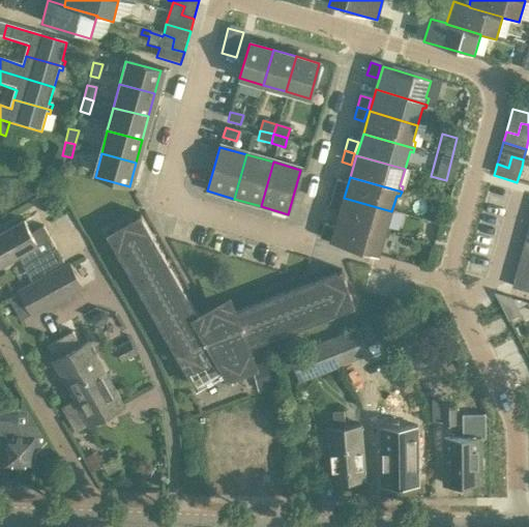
[(346,184),(336,181),(332,193),(343,195),(346,184)]
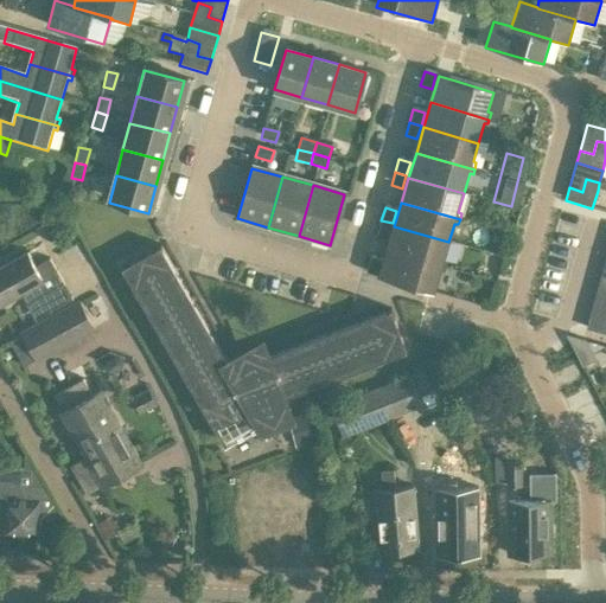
[(389,236),(393,223),(381,220),(377,233),(389,236)]
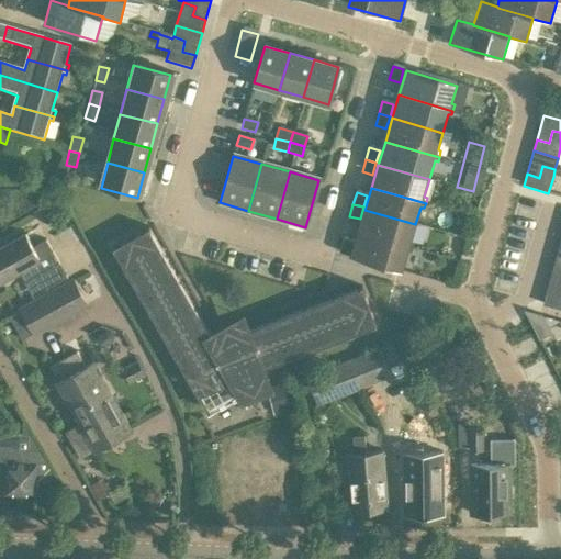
[(358,233),(413,249),(414,244),(410,243),(415,224),(365,210),(358,233)]
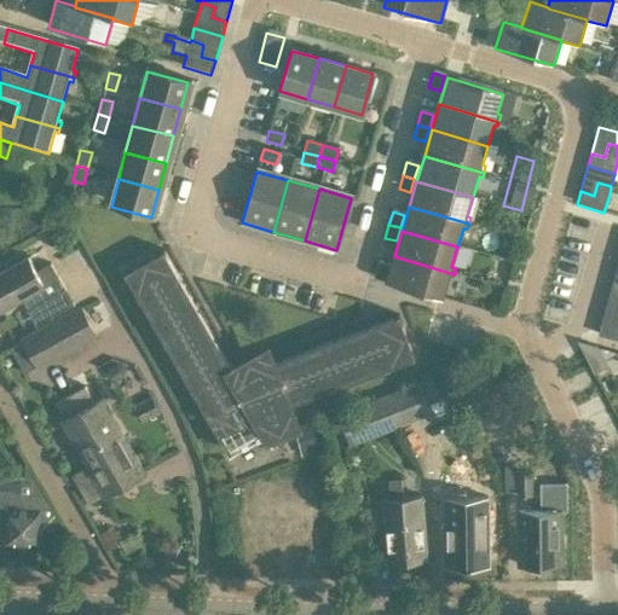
[(235,382),(162,255),(165,254),(162,251),(123,274),(125,277),(127,276),(229,453),(276,425),(271,411),(410,358),(411,360),(414,359),(398,317),(396,318),(396,320),(235,382)]
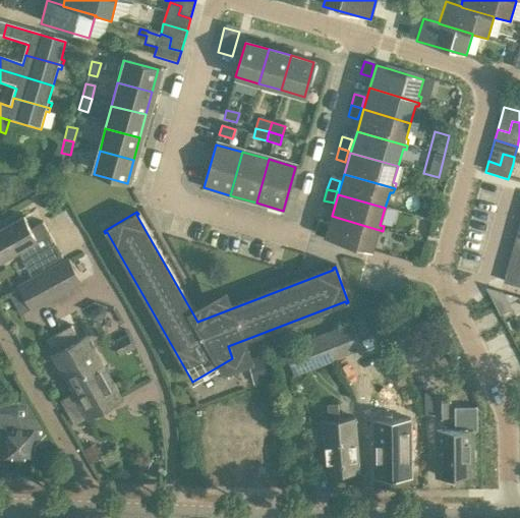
[(381,236),(383,231),(332,216),(325,239),(371,252),(378,235),(381,236)]
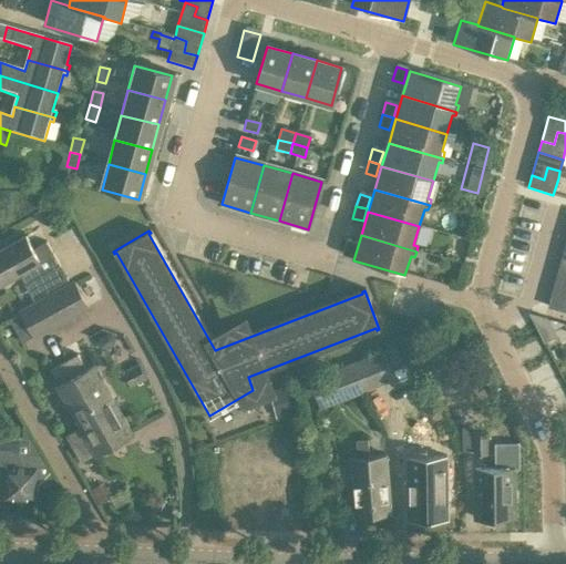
[(0,285),(18,275),(33,301),(68,283),(60,267),(47,244),(33,252),(26,238),(0,252),(0,285)]
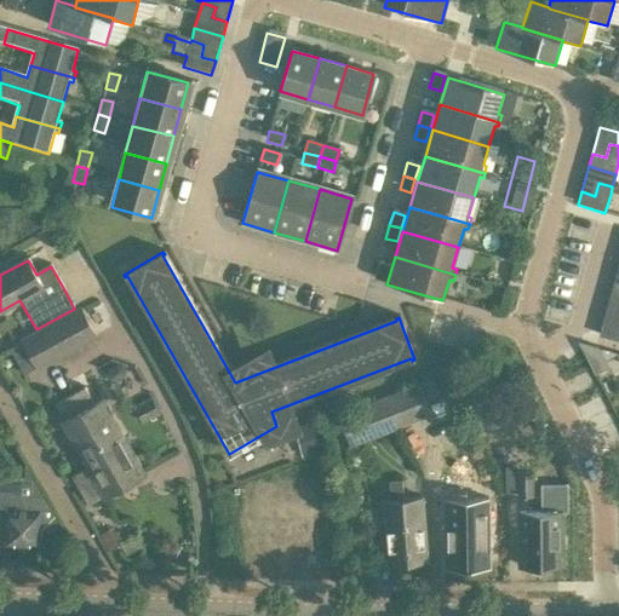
[(378,264),(374,277),(385,281),(390,268),(378,264)]
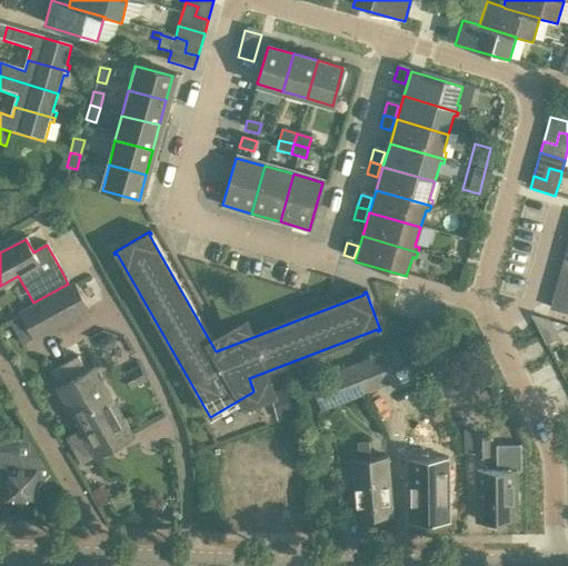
[(567,264),(562,262),(554,294),(566,297),(567,288),(567,264)]
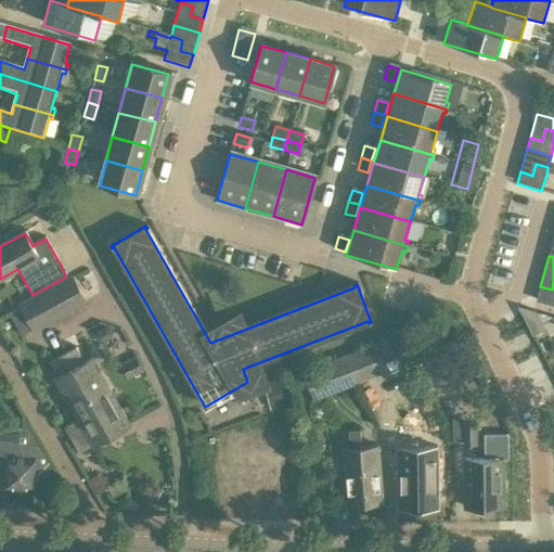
[(73,278),(58,285),(73,312),(87,304),(73,278)]
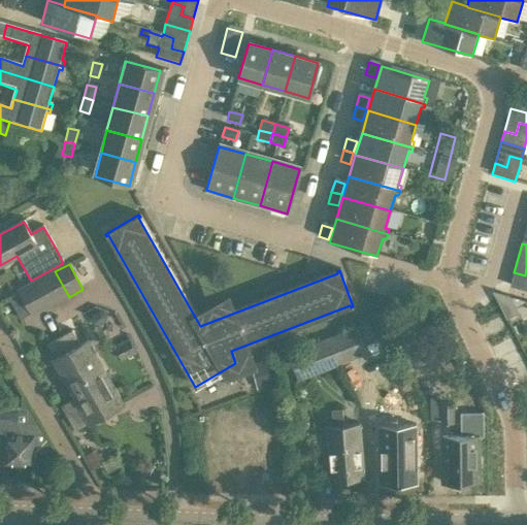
[(526,267),(525,275),(514,272),(509,288),(526,293),(526,267)]
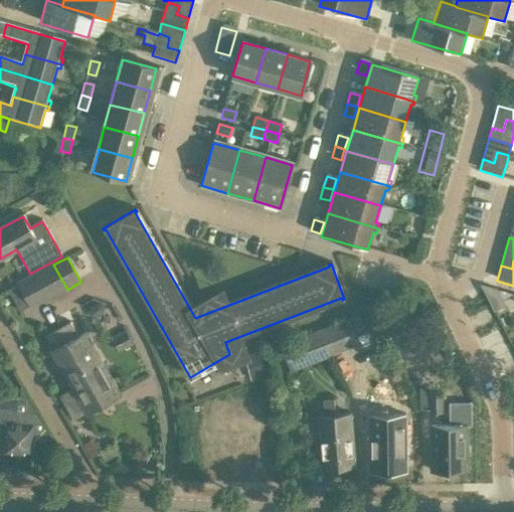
[(53,265),(32,277),(45,302),(67,290),(53,265)]
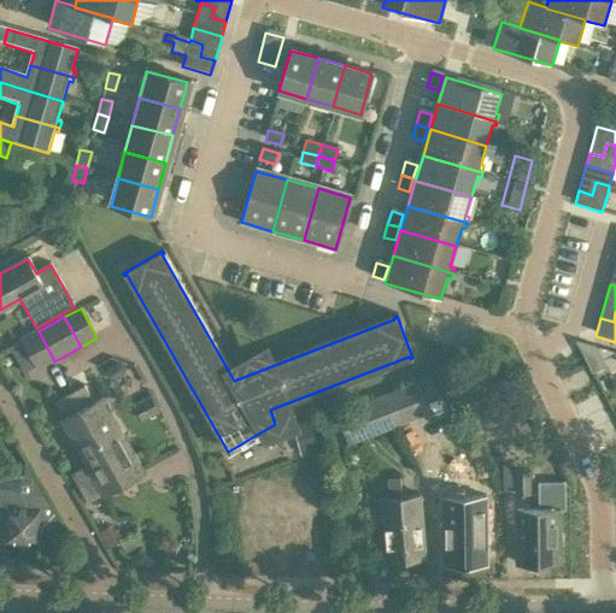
[(54,361),(39,331),(21,341),(22,343),(35,367),(36,371),(54,361)]
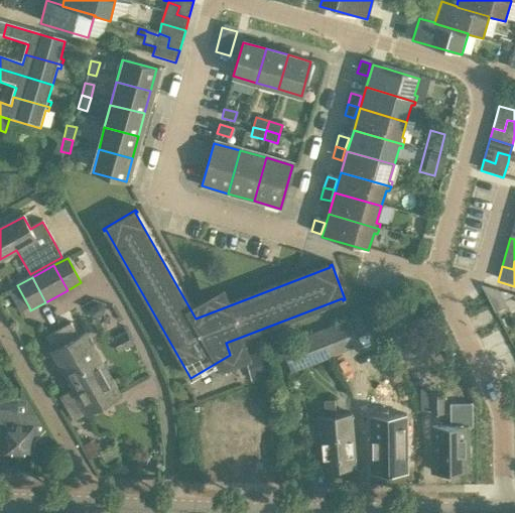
[(497,291),(481,287),(494,313),(505,307),(497,291)]
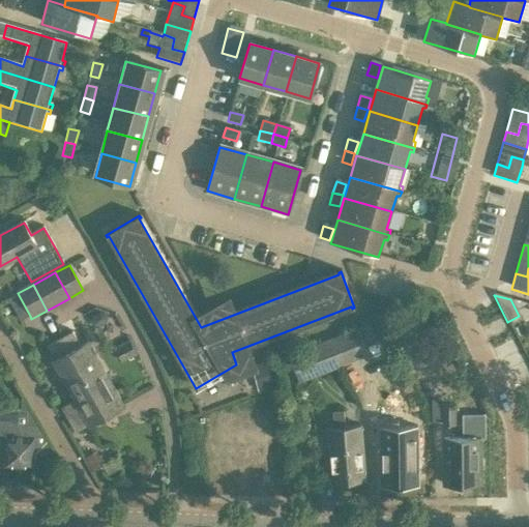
[(106,318),(104,315),(98,313),(92,316),(90,321),(92,324),(97,326),(104,323),(106,318)]
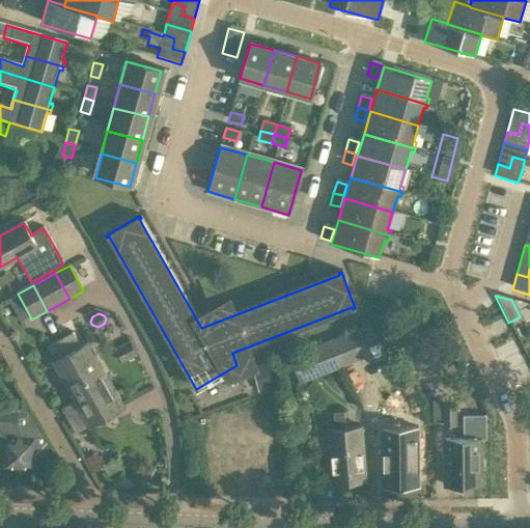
[(358,330),(325,342),(335,371),(368,359),(358,330)]
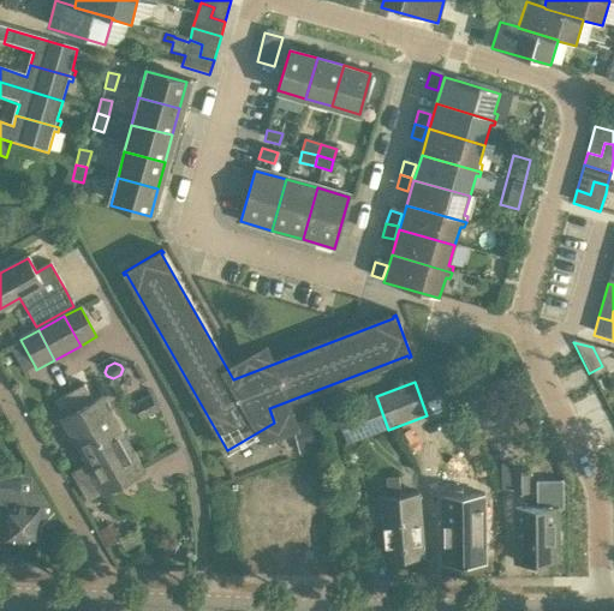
[(82,408),(112,460),(130,449),(101,397),(93,402),(84,387),(73,393),(82,408)]
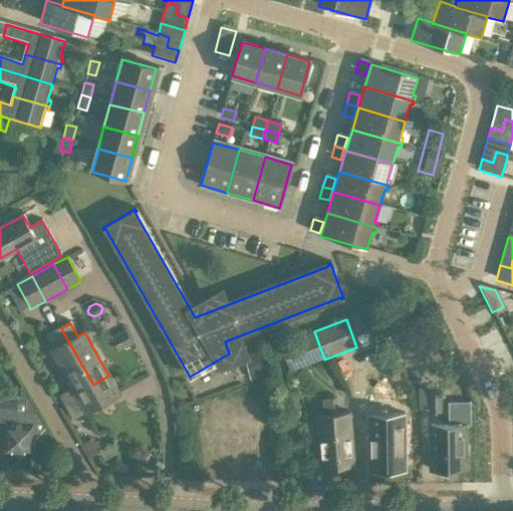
[(93,385),(68,341),(61,328),(46,336),(53,350),(52,350),(74,390),(76,394),(93,385)]
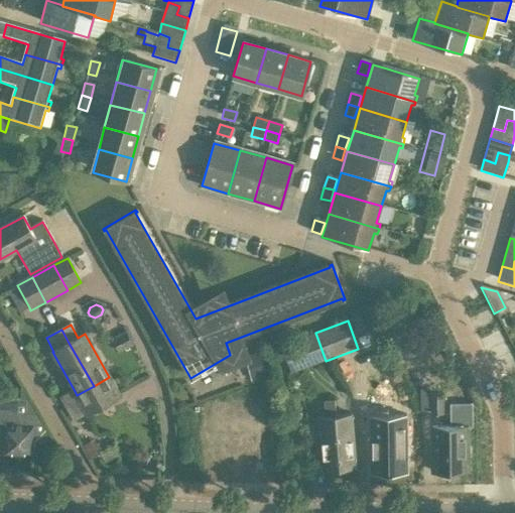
[(118,354),(134,346),(127,333),(111,341),(118,354)]
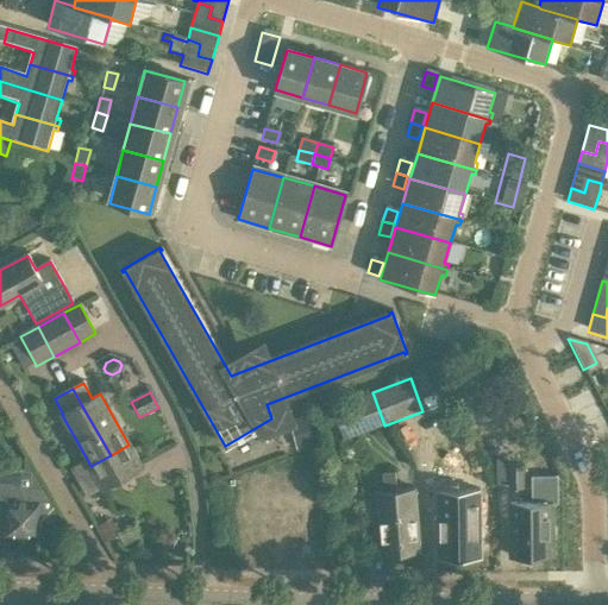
[(373,392),(332,408),(344,441),(384,426),(373,392)]
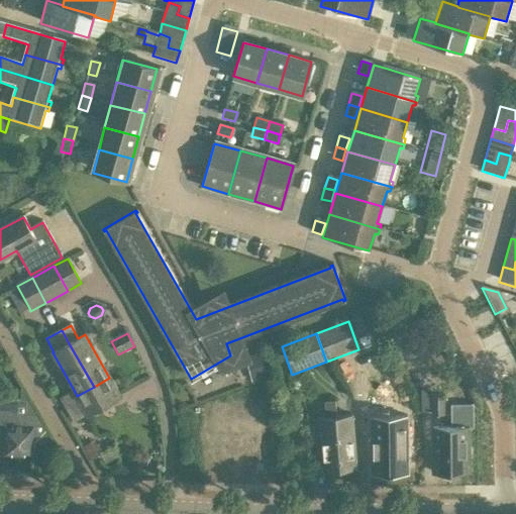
[(248,357),(254,381),(272,377),(267,353),(248,357)]
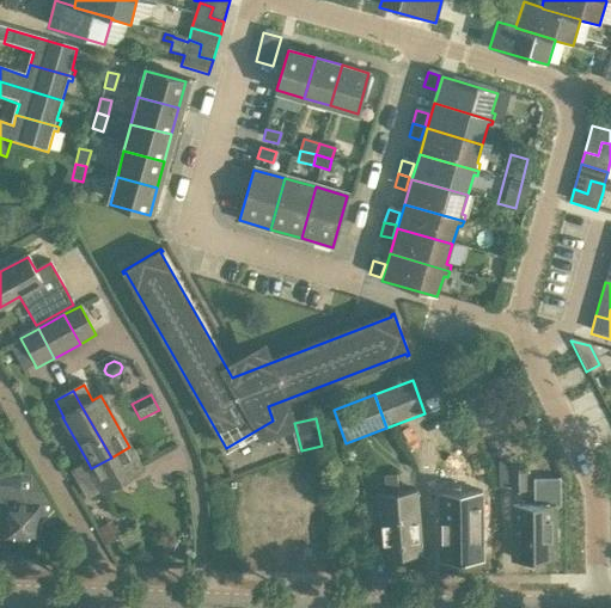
[(129,447),(111,458),(91,468),(89,464),(72,473),(87,501),(142,471),(129,447)]
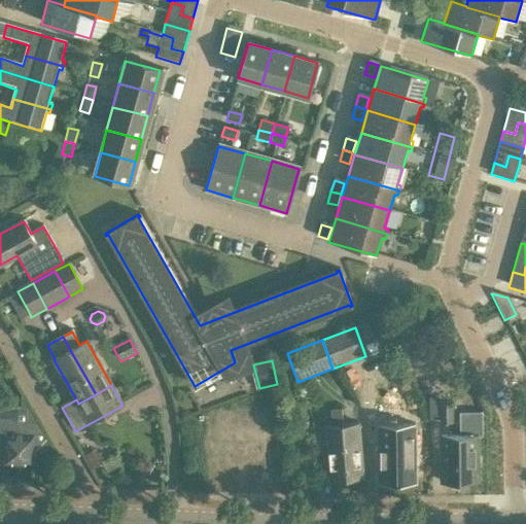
[(440,425),(454,424),(454,404),(440,404),(440,399),(429,399),(429,422),(440,421),(440,425)]
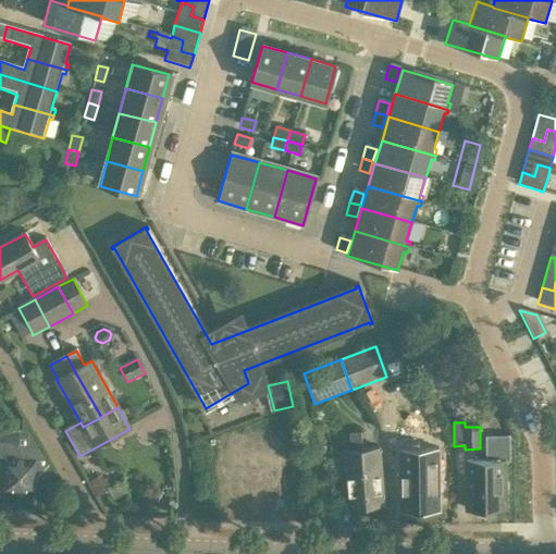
[(380,450),(362,451),(361,433),(349,434),(350,452),(345,452),(349,509),(384,506),(380,450)]
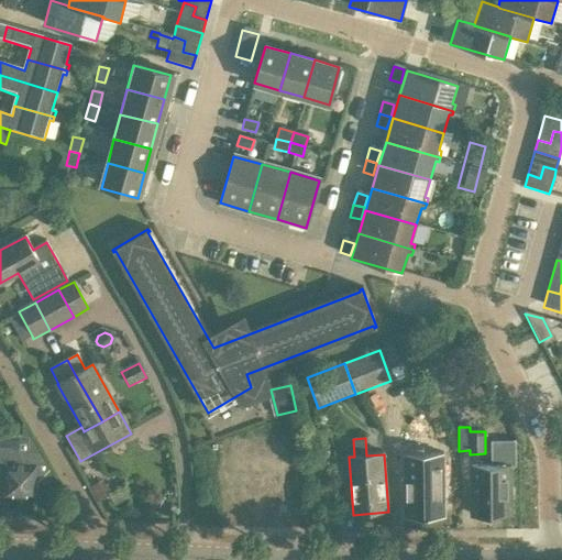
[(36,497),(37,465),(29,465),(29,453),(8,453),(8,465),(7,465),(6,496),(36,497)]
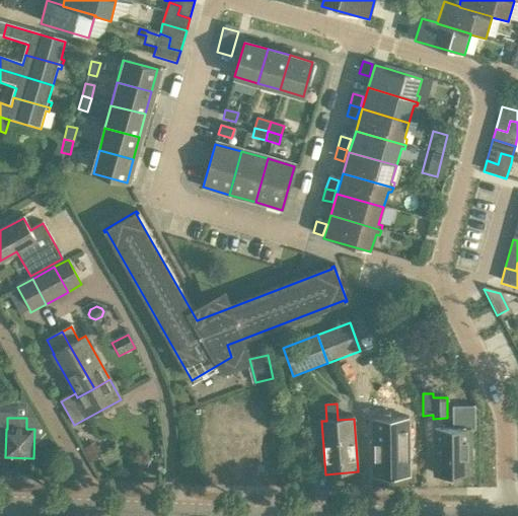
[(373,477),(410,476),(410,420),(372,420),(373,477)]
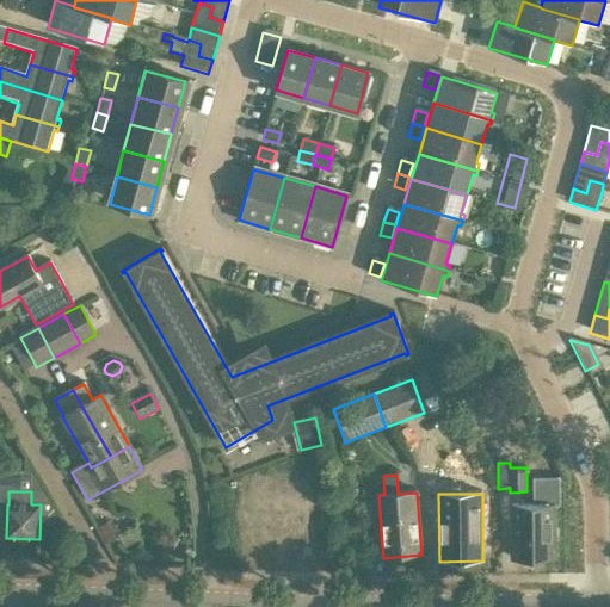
[(512,561),(555,559),(555,507),(511,507),(512,561)]
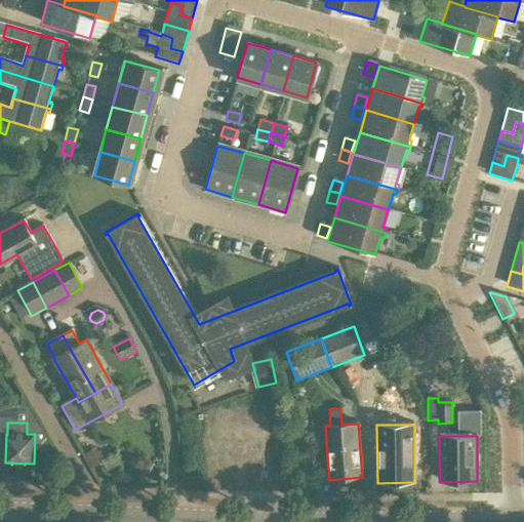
[(84,455),(91,469),(101,464),(92,450),(84,455)]
